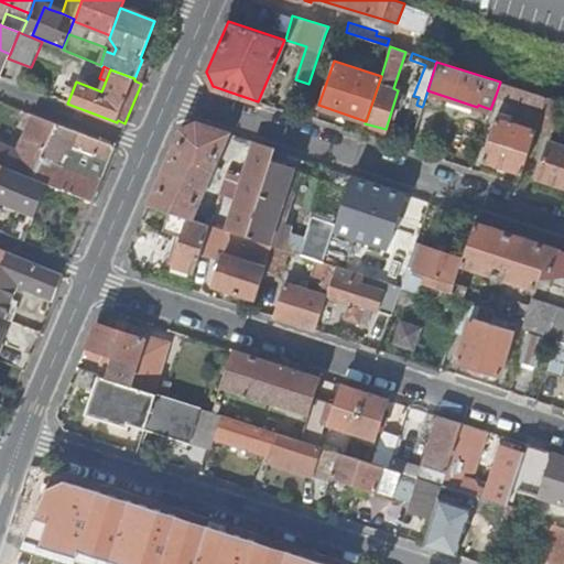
[(543,109),(548,97),(500,82),(496,95),(543,109)]
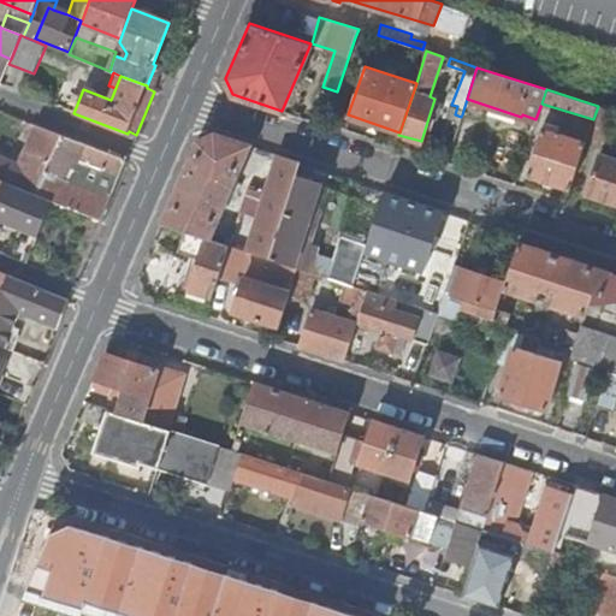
[(608,131),(614,111),(598,106),(593,119),(591,126),(608,131)]
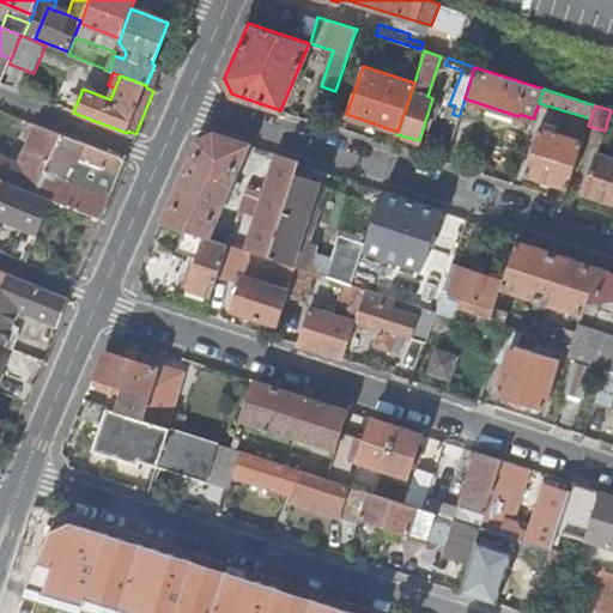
[(475,120),(460,114),(459,116),(449,144),(466,150),(475,120)]
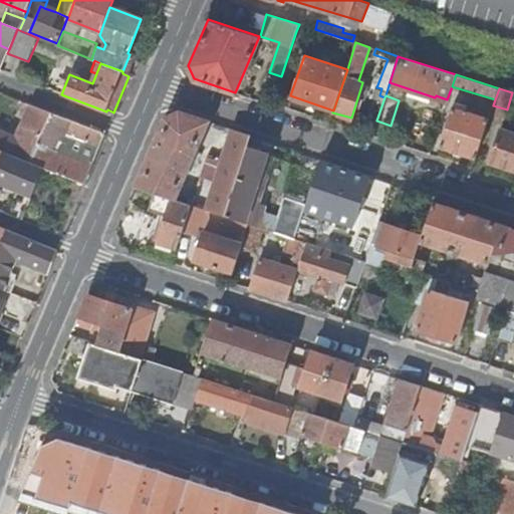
[(0,148),(32,161),(52,112),(40,107),(28,102),(15,136),(0,130),(0,148)]
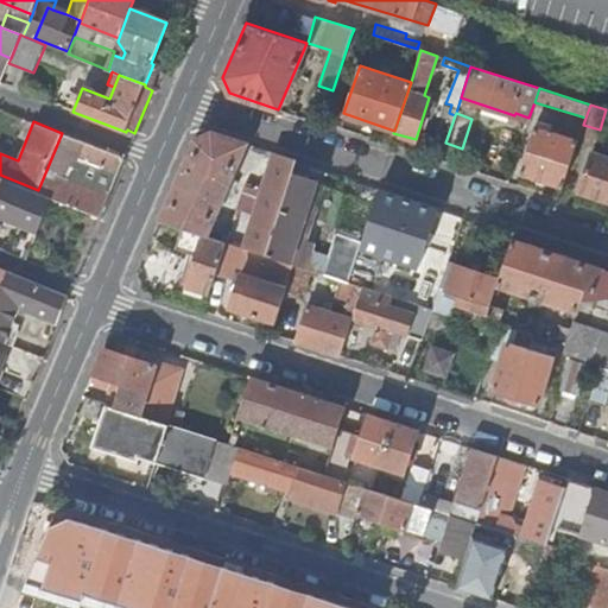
[(563,185),(577,140),(534,127),(520,172),(563,185)]
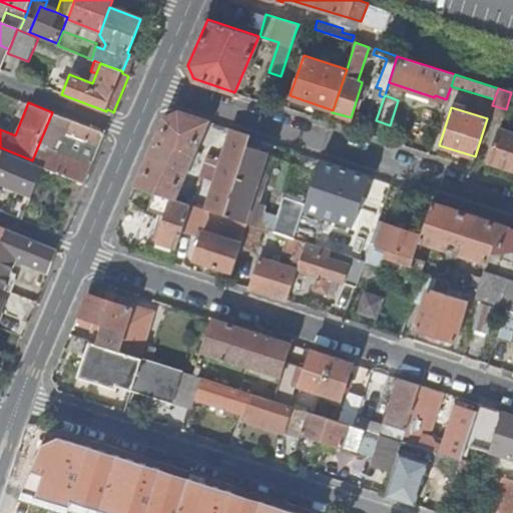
[(164,117),(135,184),(170,196),(173,197),(207,119),(177,110),(164,117)]
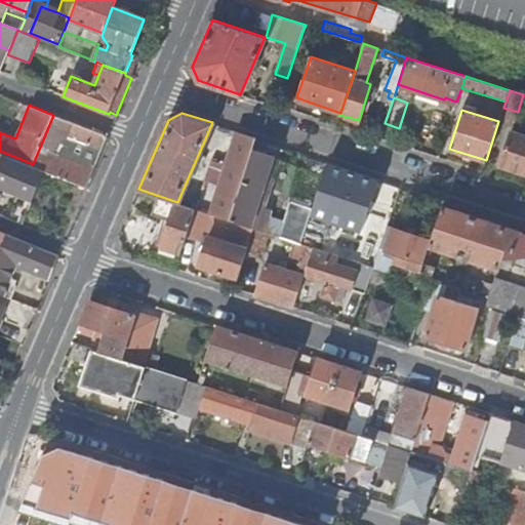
[(87,188),(108,136),(53,115),(33,164),(32,165),(44,170),(87,188)]
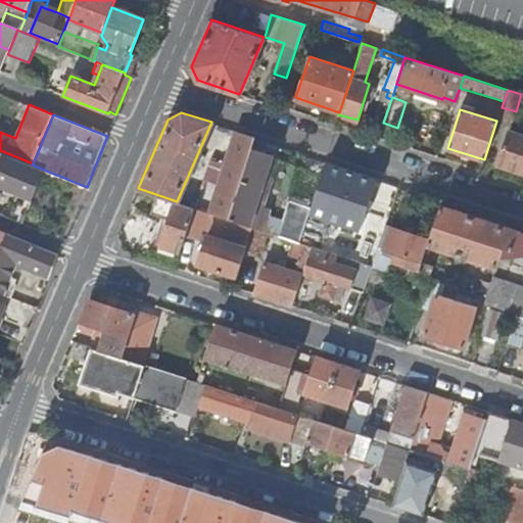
[(251,149),(254,138),(255,137),(235,130),(208,211),(228,219),(251,149)]
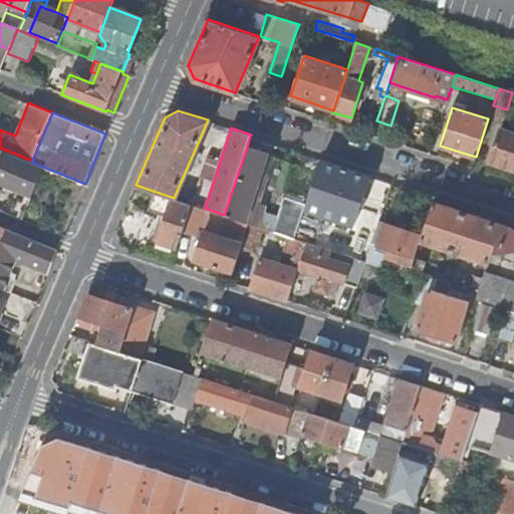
[(513,133),(501,129),(490,162),(513,169),(513,133)]
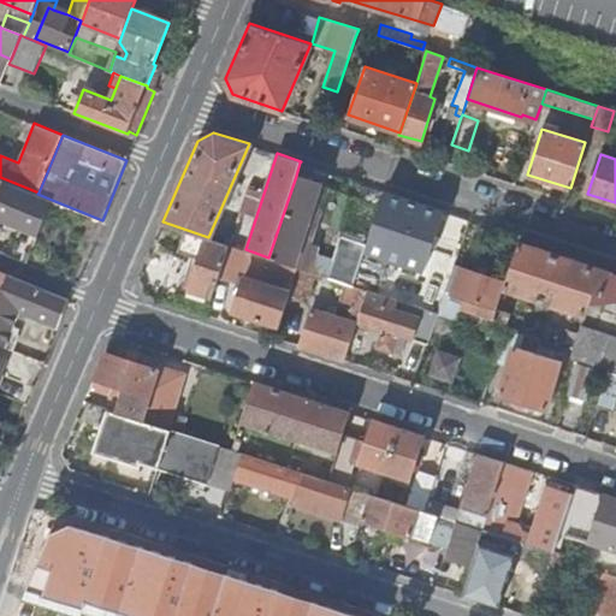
[(318,183),(296,176),(268,258),(292,265),(301,237),(318,183)]
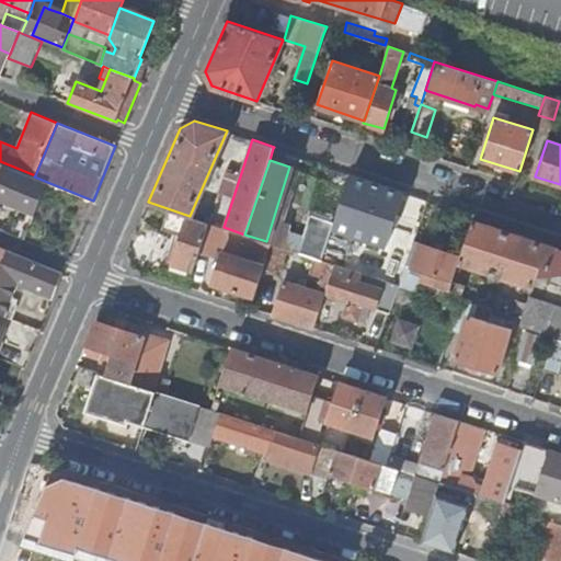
[(0,191),(38,206),(47,182),(34,176),(3,164),(0,171),(0,191)]
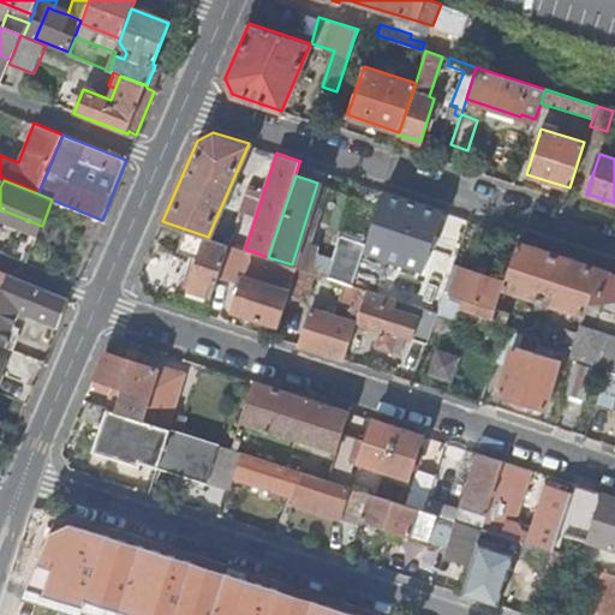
[(300,237),(311,240),(329,186),(317,183),(300,237)]
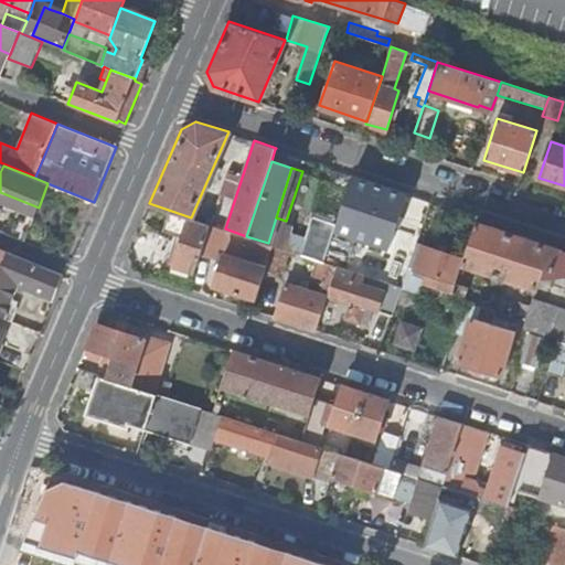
[(437,236),(447,206),(430,201),(420,232),(437,236)]
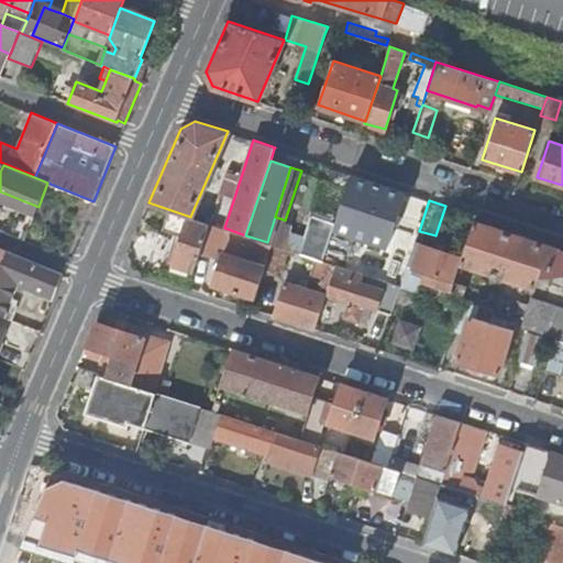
[(333,230),(339,214),(313,207),(304,234),(298,232),(293,251),(317,258),(323,261),(333,230)]
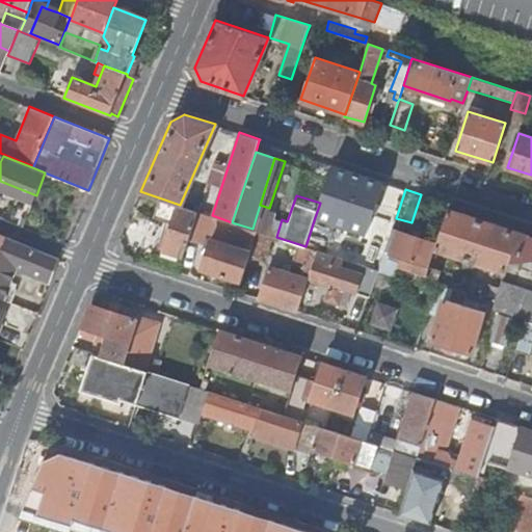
[(11,222),(24,227),(33,203),(27,201),(25,205),(18,209),(11,222)]
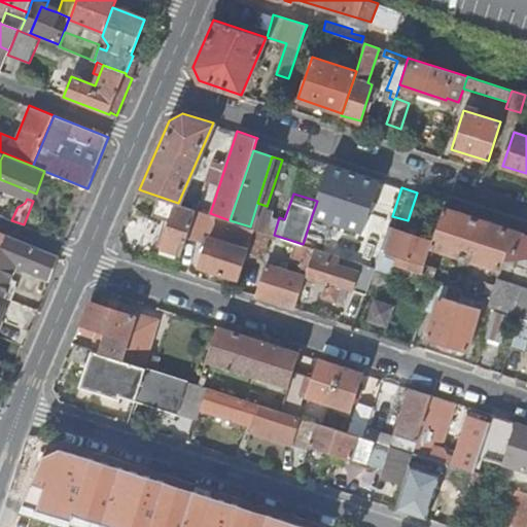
[(160,248),(180,254),(196,209),(178,203),(175,202),(160,248)]
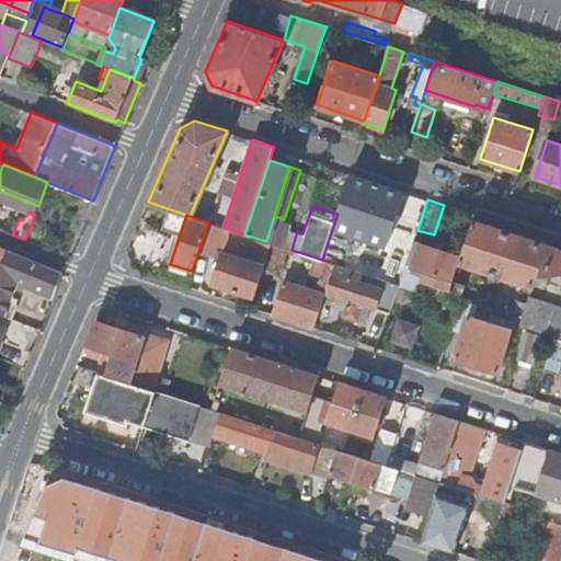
[(271,242),(283,247),(290,221),(284,219),(274,216),(266,241),(271,242)]
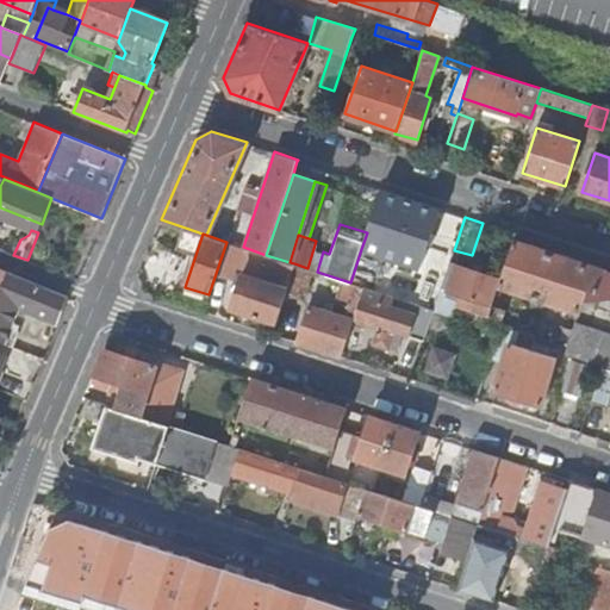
[(609,269),(514,238),(500,279),(498,285),(578,311),(585,287),(596,291),(592,300),(609,296),(609,269)]
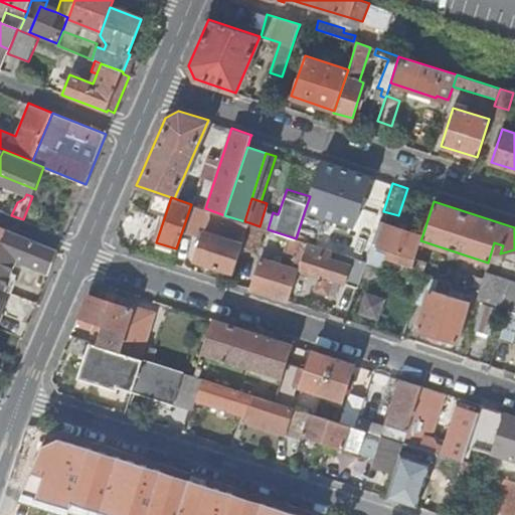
[(373,242),(375,233),(305,210),(296,238),(307,241),(317,245),(331,249),(352,256),(367,262),(373,242)]
